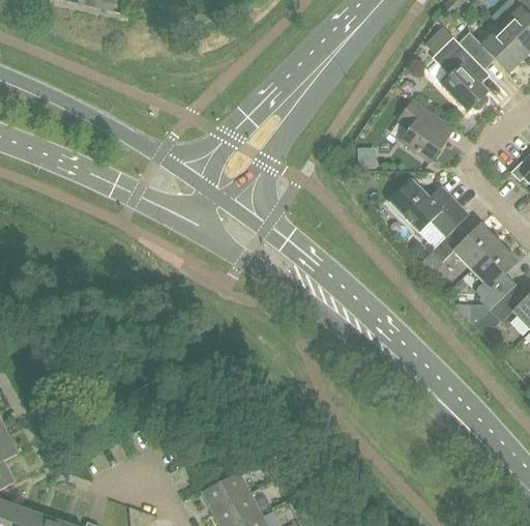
[(99,0),(98,6),(113,9),(115,1),(110,0),(99,0)]
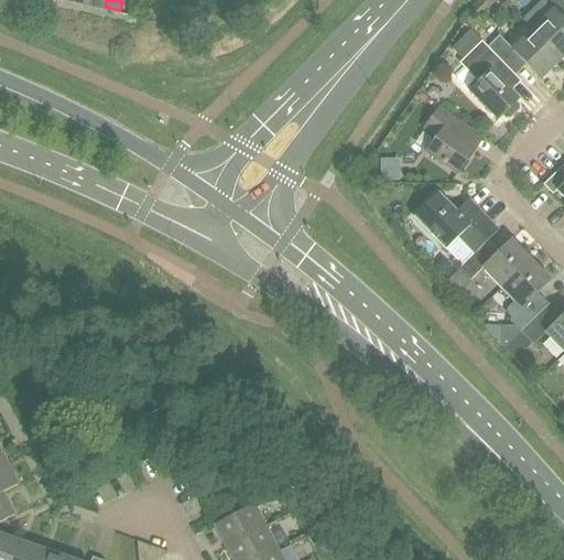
[(563,12),(563,0),(545,0),(553,8),(532,27),(560,55),(563,51),(563,18),(562,15),(563,12)]
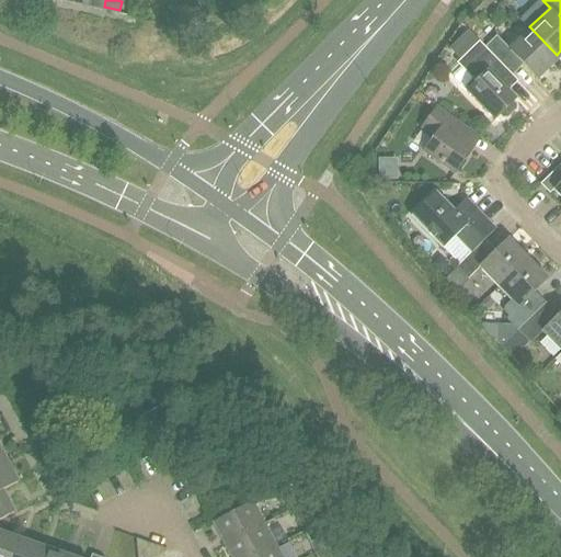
[(537,75),(557,55),(529,26),(510,46),(496,33),(485,44),(501,60),(506,66),(517,56),(537,75)]
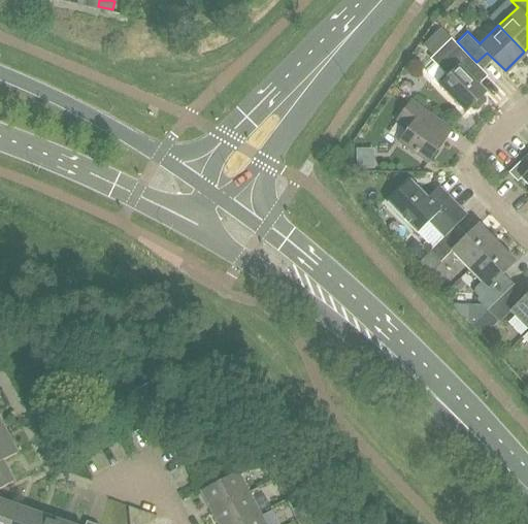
[(485,95),(483,93),(485,91),(461,67),(471,57),(457,41),(456,41),(452,37),(432,56),(449,73),(439,83),(465,109),(471,104),(473,106),(477,106),(485,99),(485,95)]
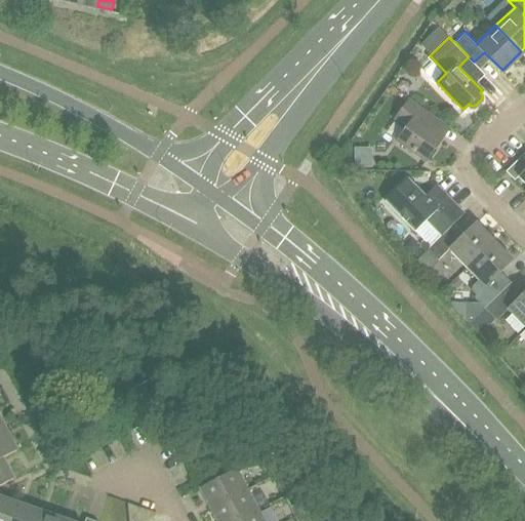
[(409,96),(395,116),(406,124),(397,138),(426,159),(442,135),(428,125),(435,115),(409,96)]
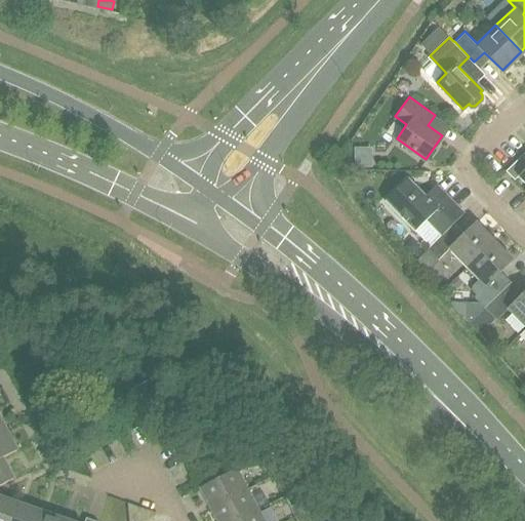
[(370,164),(370,146),(354,146),(354,164),(370,164)]
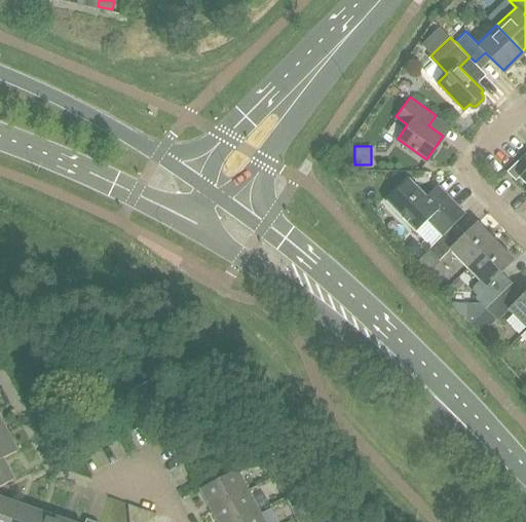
[(525,149),(506,170),(515,178),(519,175),(525,181),(525,188),(525,189),(525,149)]
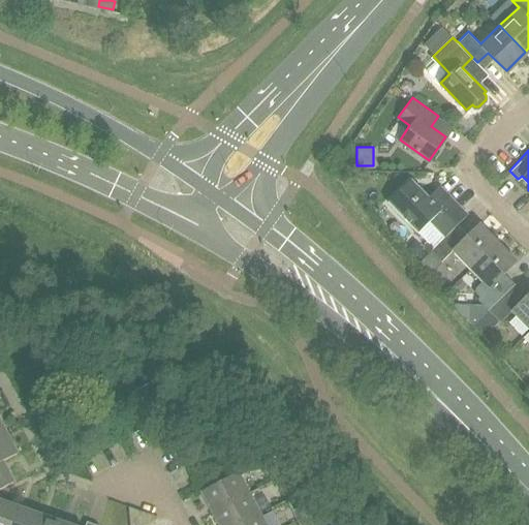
[(417,230),(433,246),(450,228),(468,212),(447,191),(440,198),(433,191),(428,195),(410,178),(389,201),(417,230)]
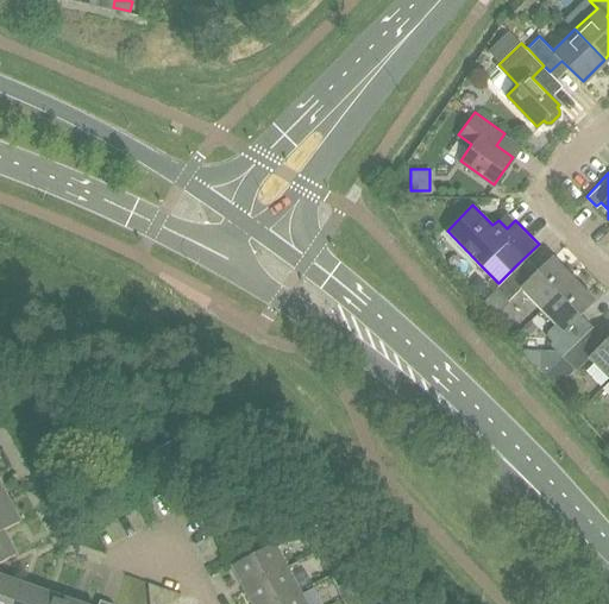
[(541,308),(572,277),(551,256),(532,275),(519,263),(498,283),(496,285),(508,299),(520,287),(541,308)]
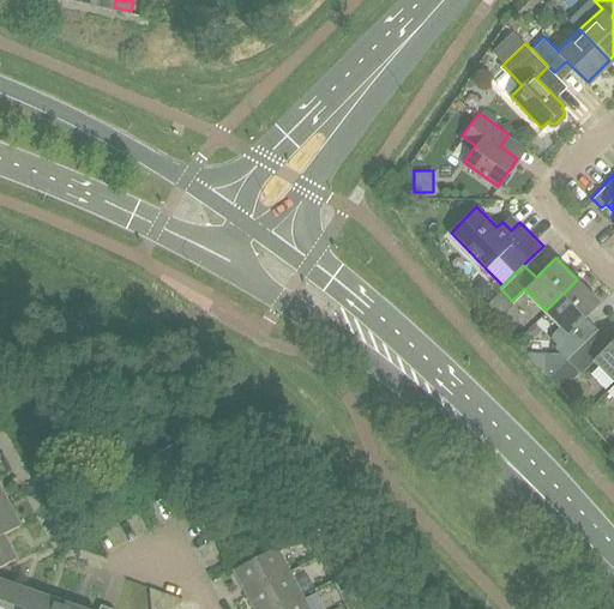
[(566,357),(590,333),(578,321),(599,301),(577,279),(546,311),(560,325),(552,332),(552,337),(557,342),(554,344),(566,357)]
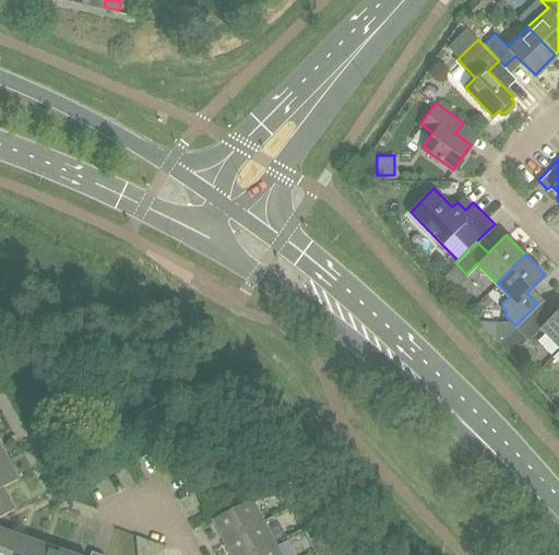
[(558,346),(558,307),(550,317),(537,304),(515,326),(528,339),(540,327),(558,346)]
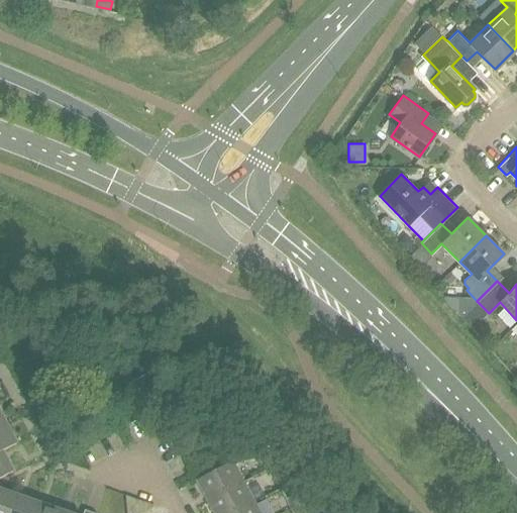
[(0,448),(2,447),(3,448),(17,440),(5,420),(0,422),(0,448)]
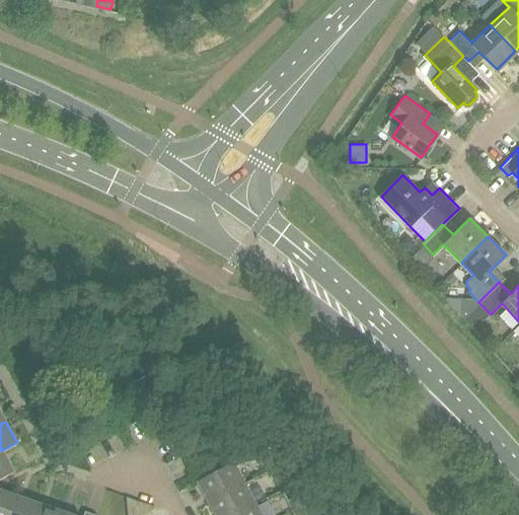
[(0,476),(13,470),(3,450),(2,449),(0,450),(0,476)]
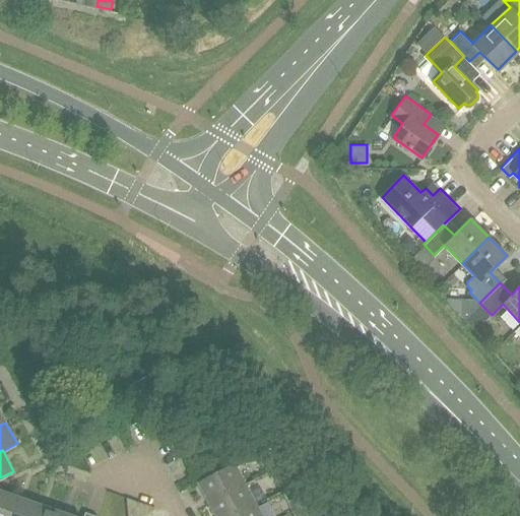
[(275,453),(265,458),(270,468),(281,463),(275,453)]
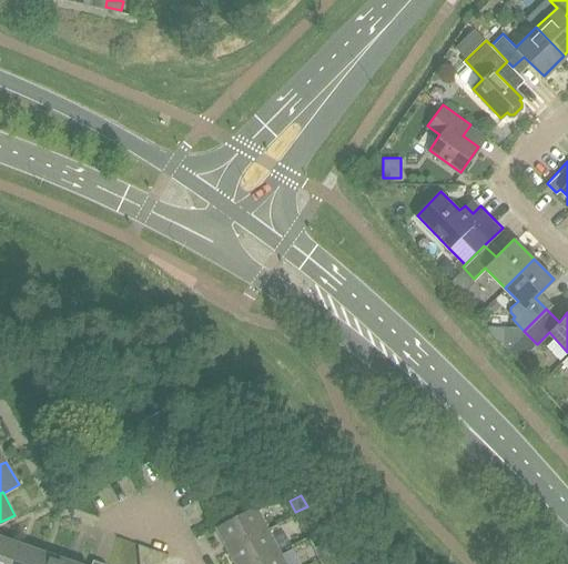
[(227,549),(267,527),(255,504),(215,525),(227,549)]
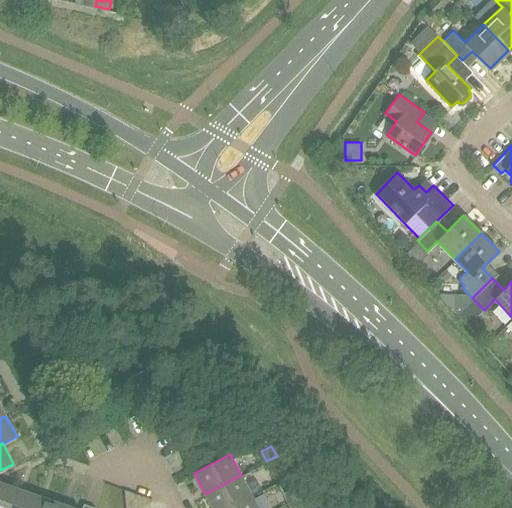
[(277,456),(266,461),(272,471),(282,466),(277,456)]
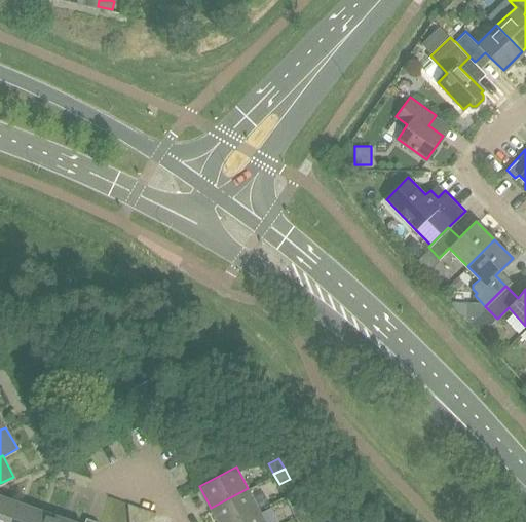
[(218,521),(233,521),(259,509),(248,488),(211,508),(218,521)]
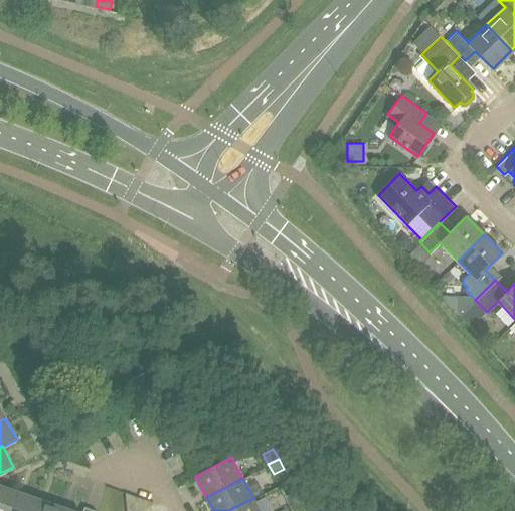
[(8,510),(16,490),(0,484),(0,510),(8,510)]
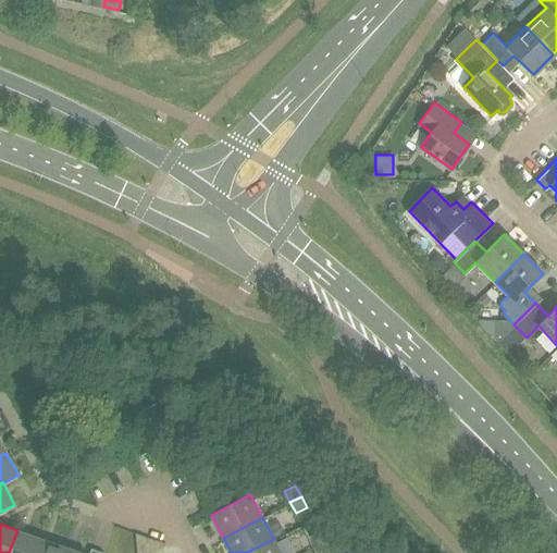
[(319,529),(307,535),(313,547),(324,540),(319,529)]
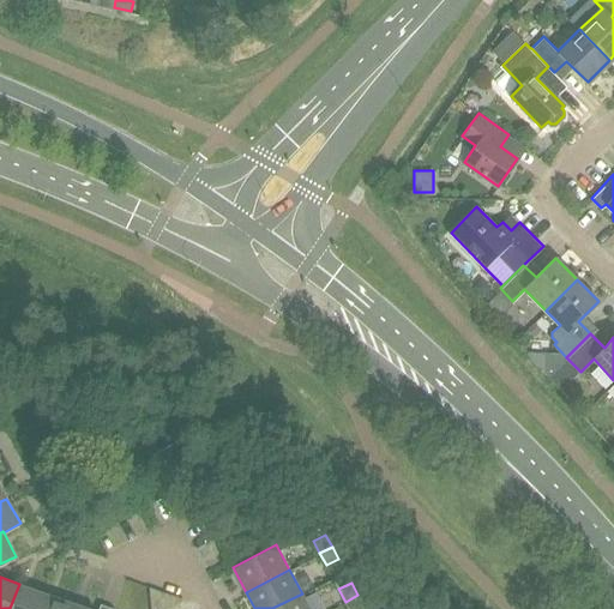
[(38,608),(44,594),(19,584),(10,608),(38,608)]
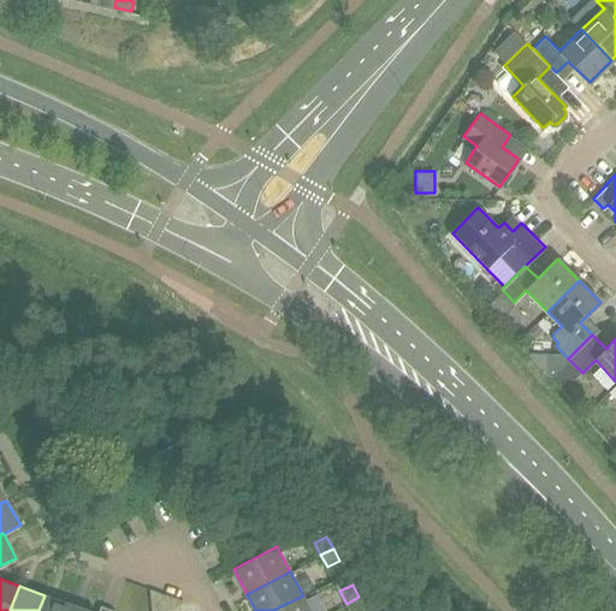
[(67,610),(71,604),(45,595),(39,610),(67,610)]
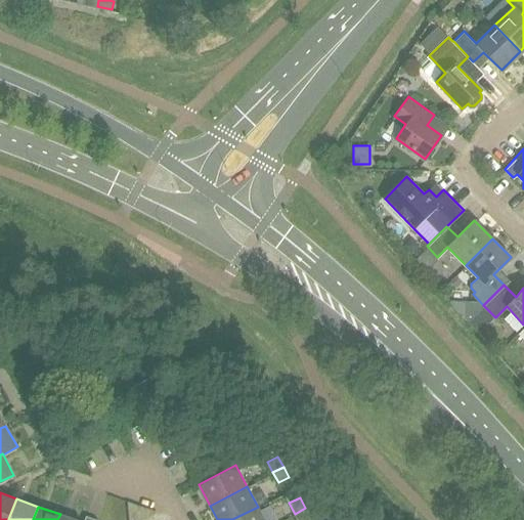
[(265,519),(258,507),(232,519),(265,519)]
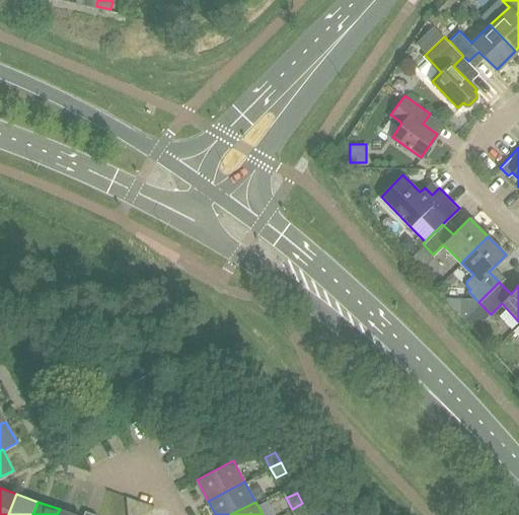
[(302,503),(292,509),(295,514),(303,514),(308,513),(302,503)]
